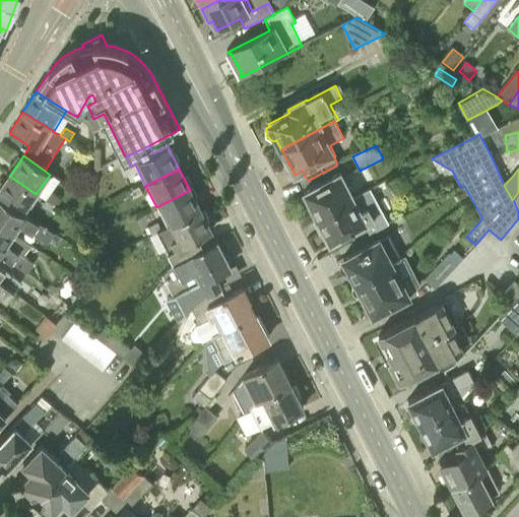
[(355,198),(354,198),(343,174),(305,193),(318,218),(355,198)]
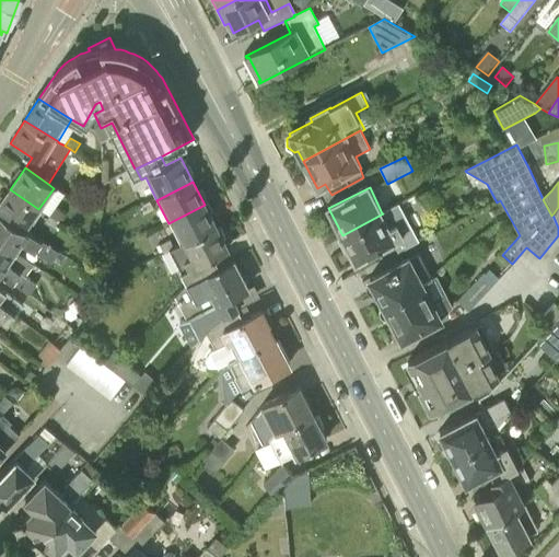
[(0,204),(0,212),(24,230),(38,209),(10,189),(0,204)]
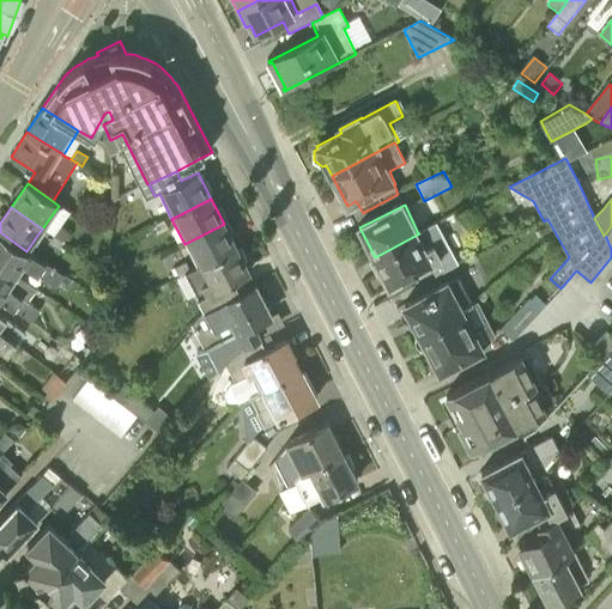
[(153,226),(158,236),(169,230),(165,220),(153,226)]
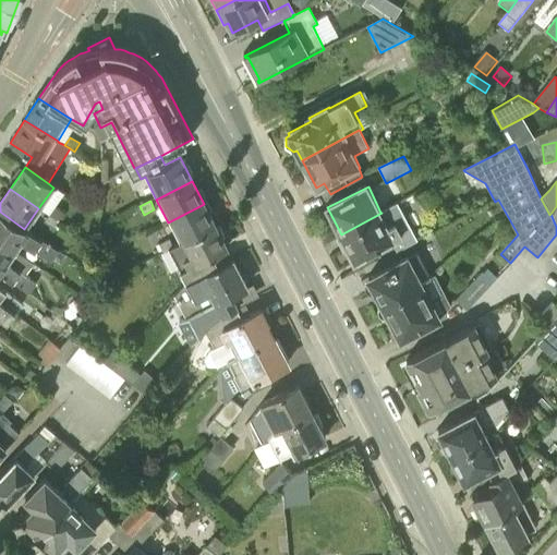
[(168,222),(179,244),(180,245),(216,227),(204,204),(168,222)]
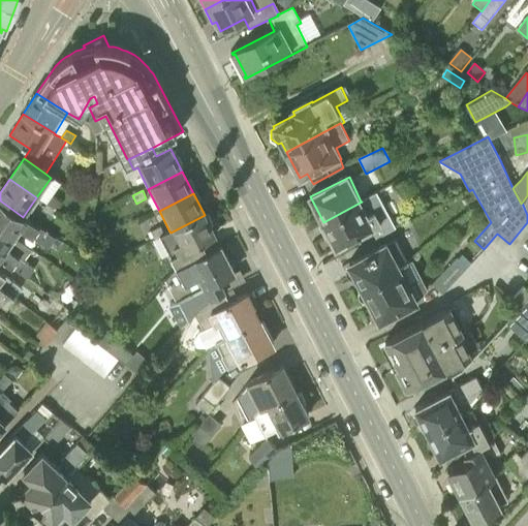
[(371,229),(376,240),(395,230),(377,193),(361,202),(362,202),(323,222),(323,224),(319,226),(327,240),(331,238),(336,248),(371,229)]
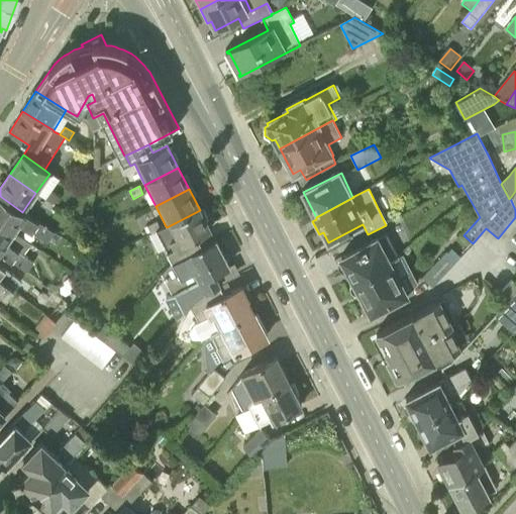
[(45,199),(55,205),(59,198),(49,192),(45,199)]
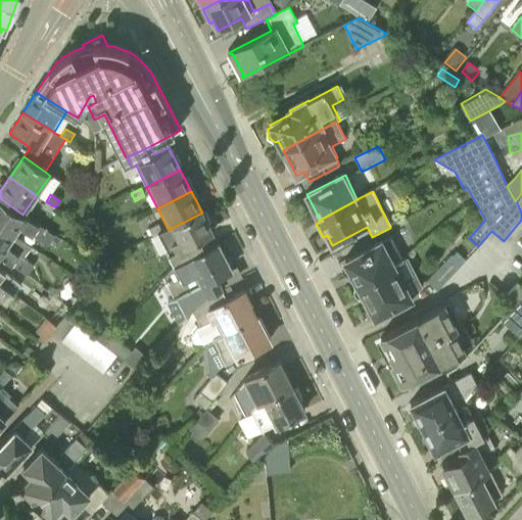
[(48,247),(55,236),(22,215),(0,198),(0,227),(14,237),(20,229),(48,247)]
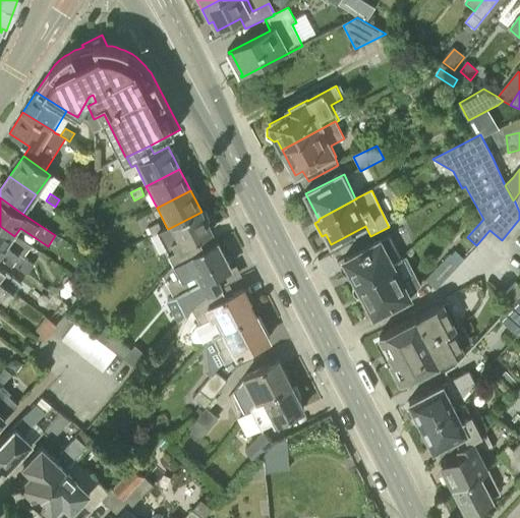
[(55,207),(46,200),(41,208),(50,214),(55,207)]
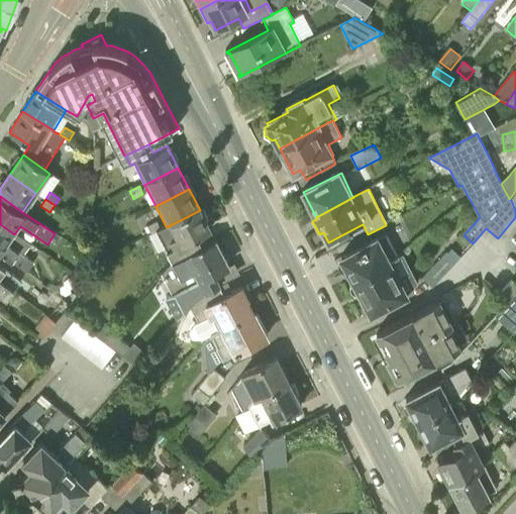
[(200,210),(167,227),(166,226),(161,229),(156,232),(163,247),(170,242),(174,249),(168,252),(172,263),(173,262),(202,247),(197,239),(211,232),(200,210)]
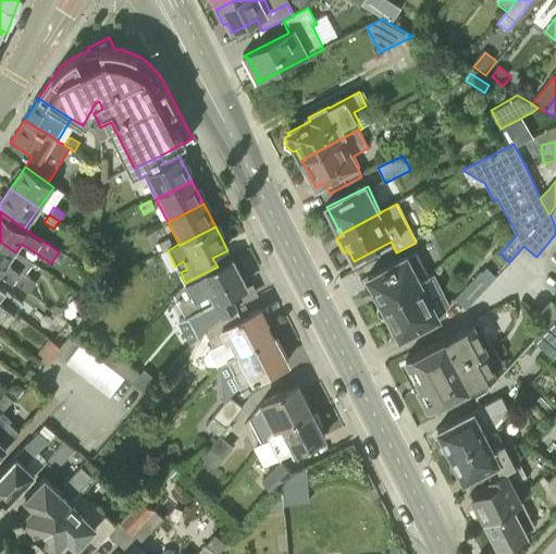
[(168,250),(173,247),(170,239),(159,245),(163,253),(168,250)]
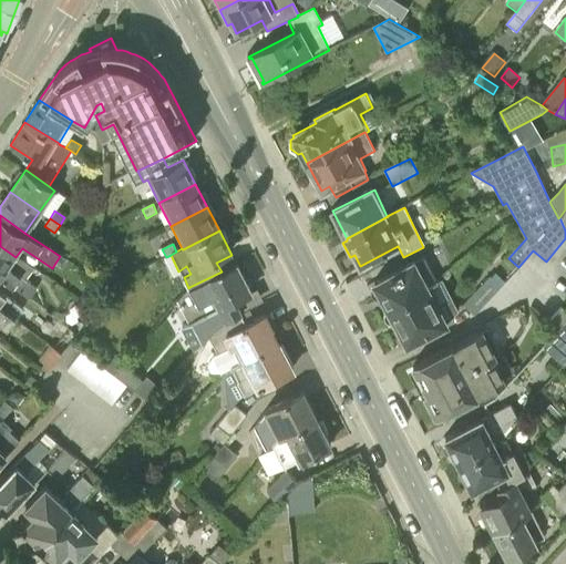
[(38,289),(8,268),(16,257),(0,246),(0,280),(29,301),(38,289)]
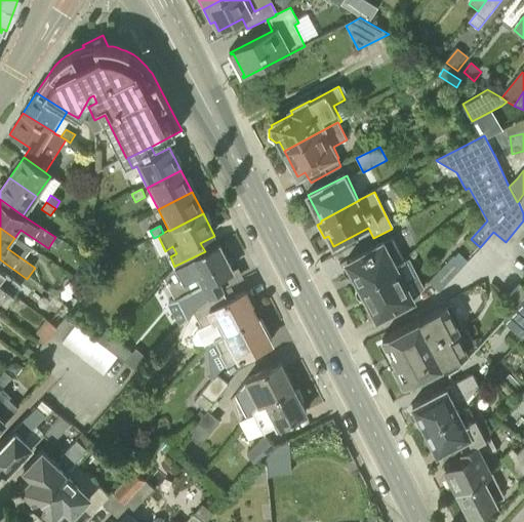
[(359,285),(397,265),(393,255),(401,251),(394,238),(386,242),(386,241),(340,266),(349,281),(355,277),(359,285)]
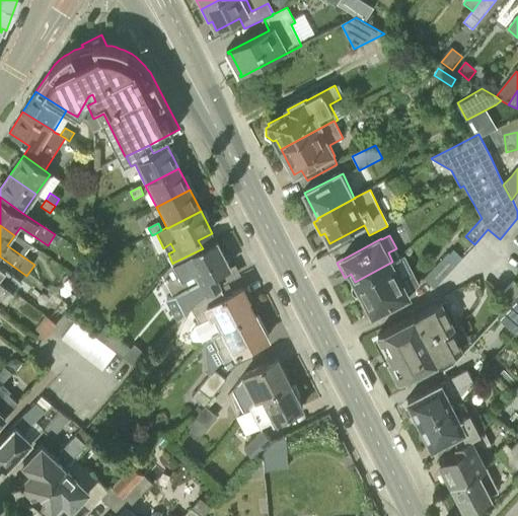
[(230,269),(216,242),(203,249),(203,248),(173,263),(182,280),(194,274),(199,284),(172,297),(165,301),(177,322),(200,298),(221,287),(215,277),(230,269)]
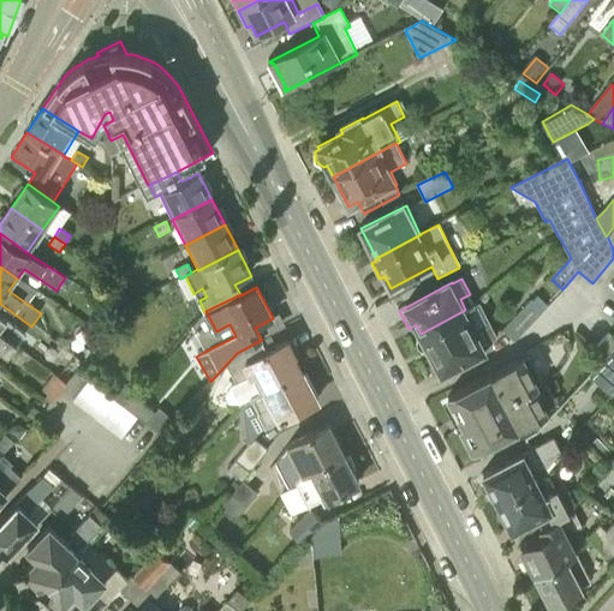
[(516,343),(544,312),(532,300),(504,331),(516,343)]
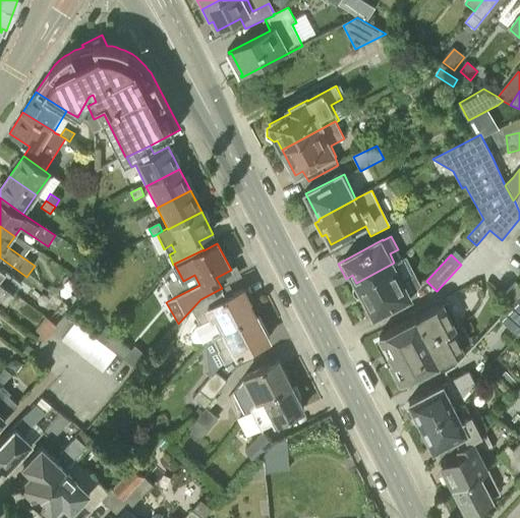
[(363,297),(373,317),(412,296),(403,280),(411,276),(403,259),(394,263),(356,283),(357,285),(355,286),(353,289),(353,292),(354,294),(355,296),(358,297),(360,298),(363,297)]
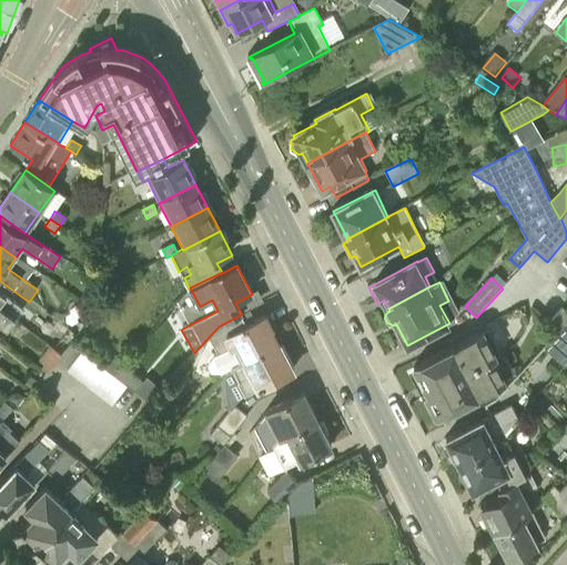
[(0,308),(16,320),(22,310),(0,293),(0,308)]
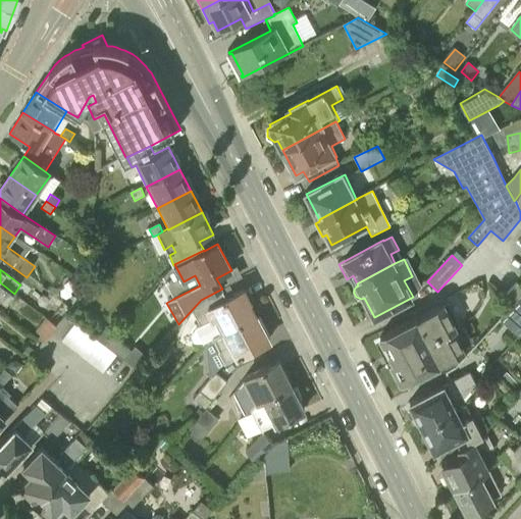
[(0,298),(6,304),(14,294),(0,282),(0,298)]
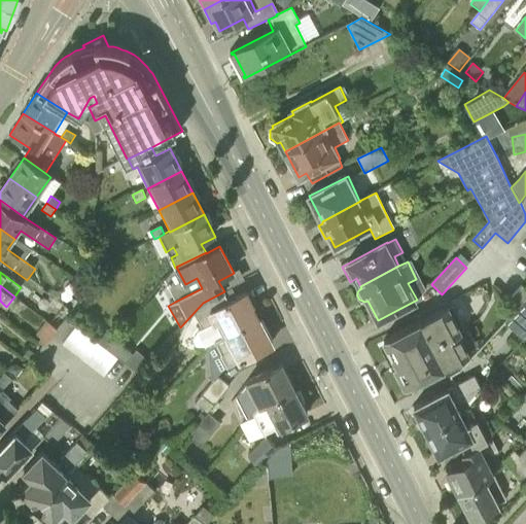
[(509,303),(517,311),(525,301),(525,290),(523,287),(509,303)]
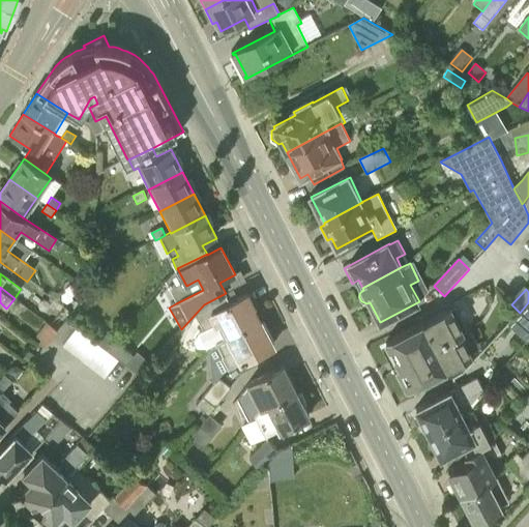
[(198,348),(206,349),(215,344),(260,321),(247,295),(231,303),(226,293),(204,304),(195,315),(203,331),(198,333),(195,341),(198,348)]
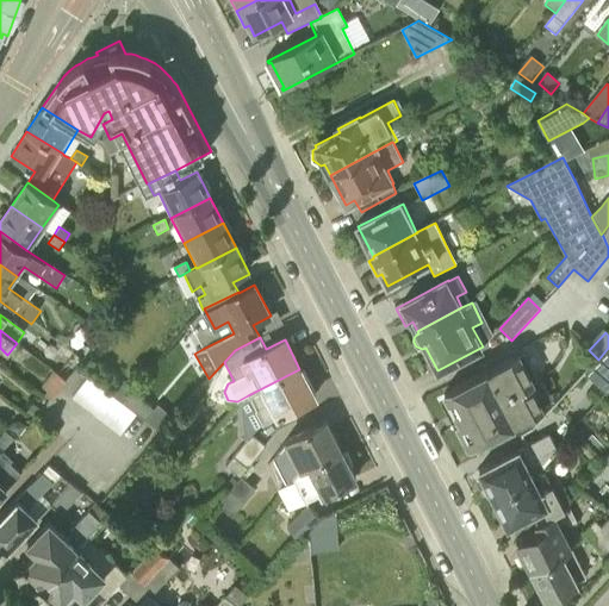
[(608,348),(598,360),(586,373),(608,393),(608,348)]
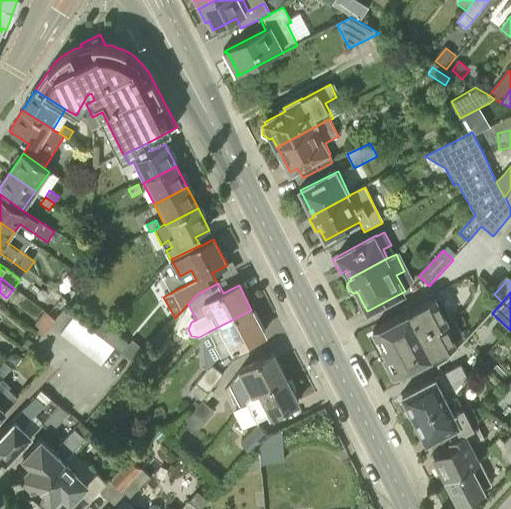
[(393,377),(437,354),(437,355),(457,345),(447,324),(449,323),(437,297),(413,308),(413,310),(373,331),(386,357),(384,359),(393,377)]
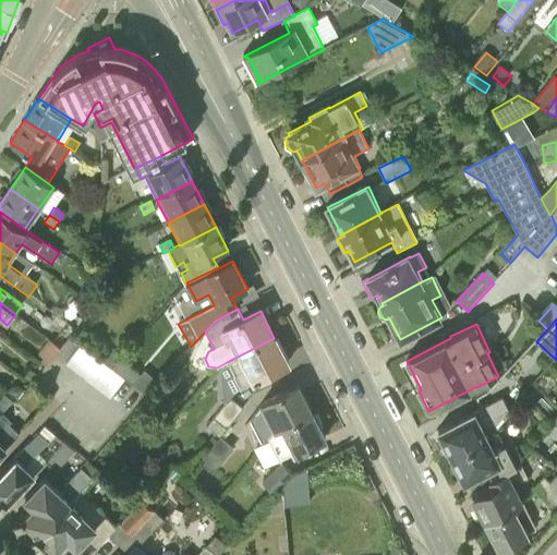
[(252,384),(253,385),(268,375),(288,366),(274,338),(227,362),(234,375),(233,376),(240,390),(252,384)]
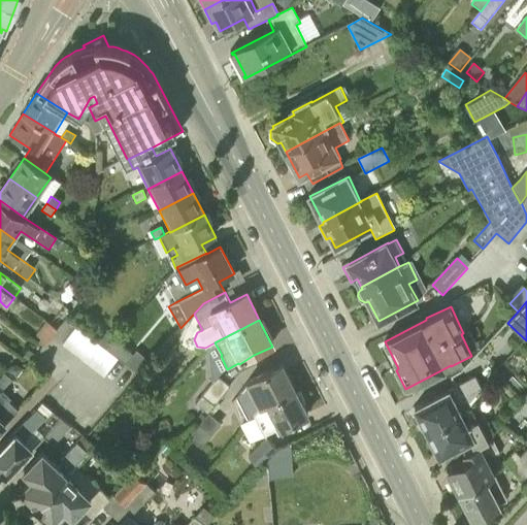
[(46,323),(37,336),(47,345),(58,331),(46,323)]
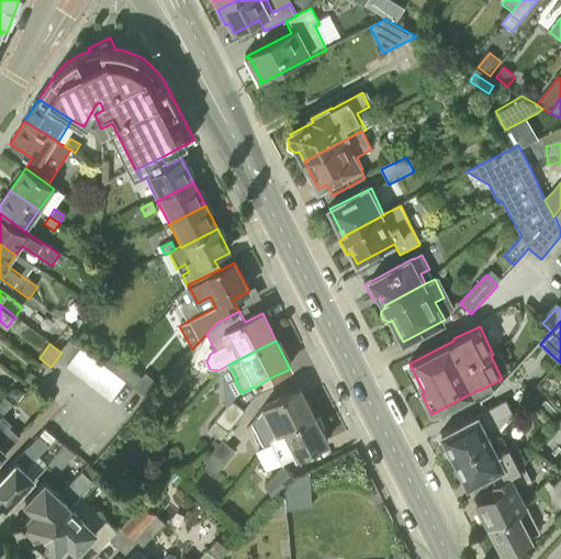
[(67,369),(76,376),(91,357),(81,350),(67,369)]
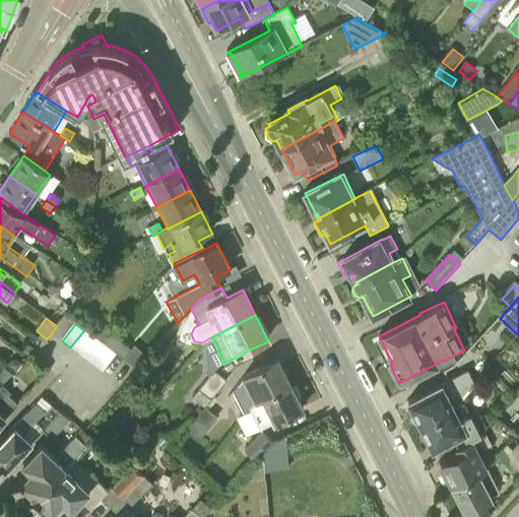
[(95,335),(106,344),(112,336),(102,328),(95,335)]
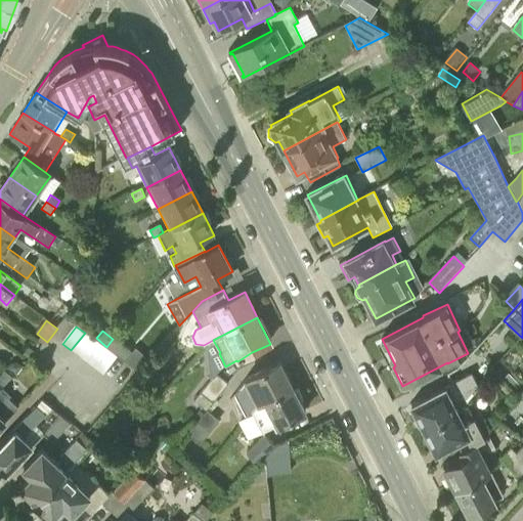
[(71,350),(79,356),(93,339),(85,333),(71,350)]
